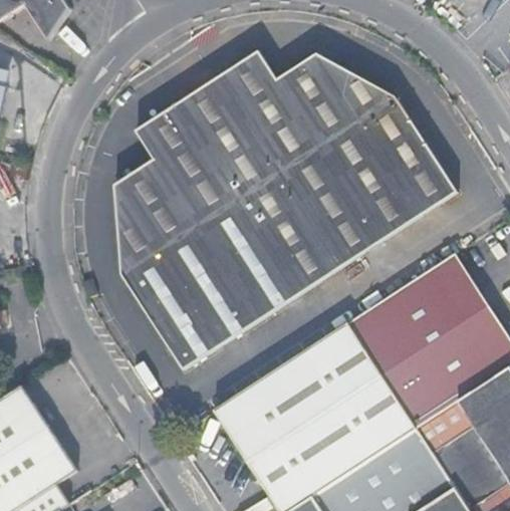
[(69,7),(64,0),(0,0),(0,18),(23,4),(46,38),(69,7)]
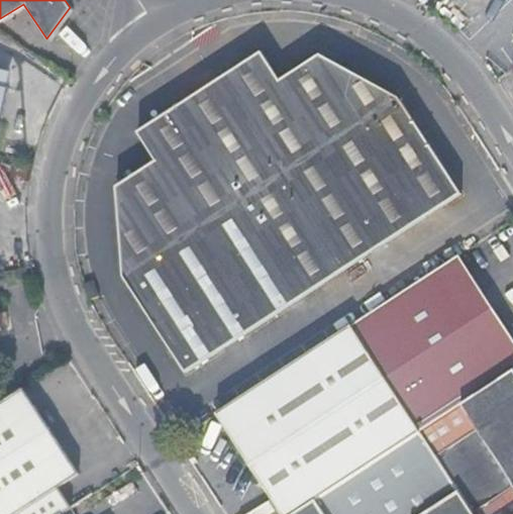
[(134,129),(152,159),(113,184),(120,275),(184,370),(458,191),(397,95),(317,52),(278,77),(259,48),(134,129)]
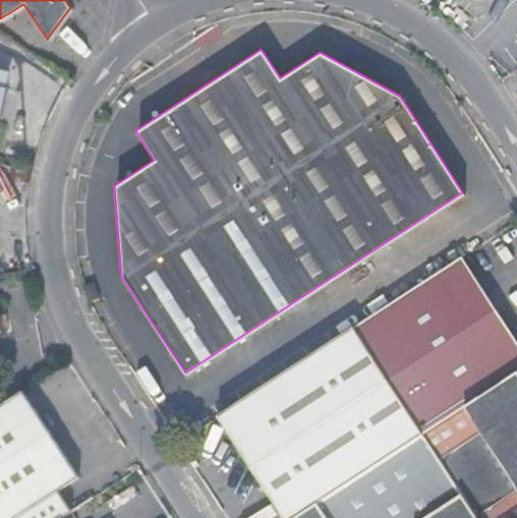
[(0,83),(5,84),(9,68),(0,66),(0,83)]
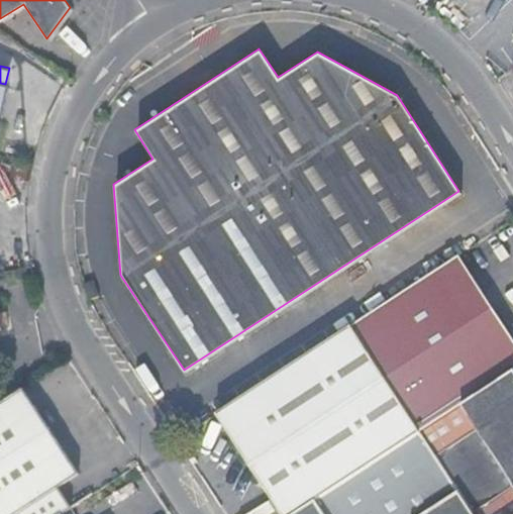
[(512,340),(456,252),(348,323),(417,429),(512,368),(512,367),(512,340)]
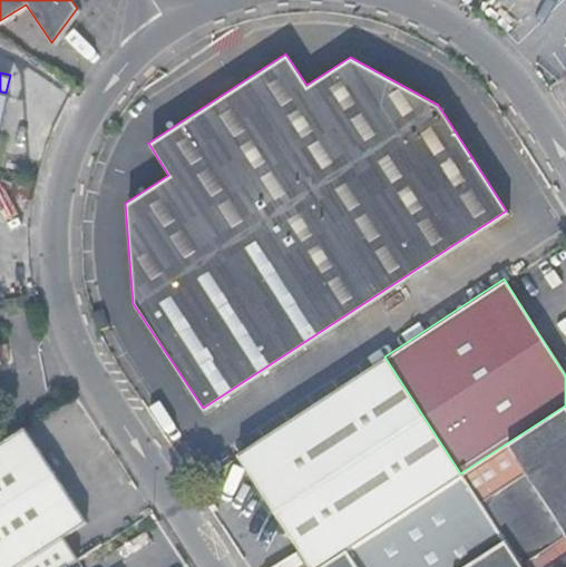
[(88,311),(95,328),(106,323),(99,306),(88,311)]
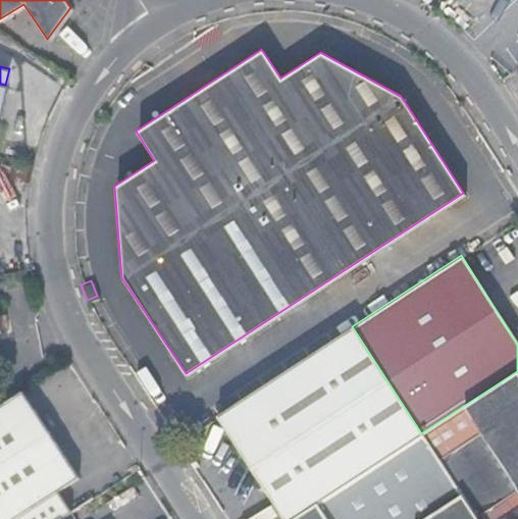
[(215,415),(282,518),(289,518),(421,433),(352,326),(215,415)]
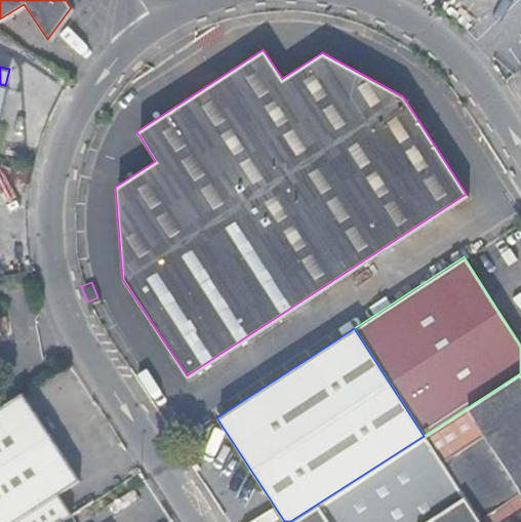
[(424,436),(480,521),(520,521),(520,373),(424,436)]
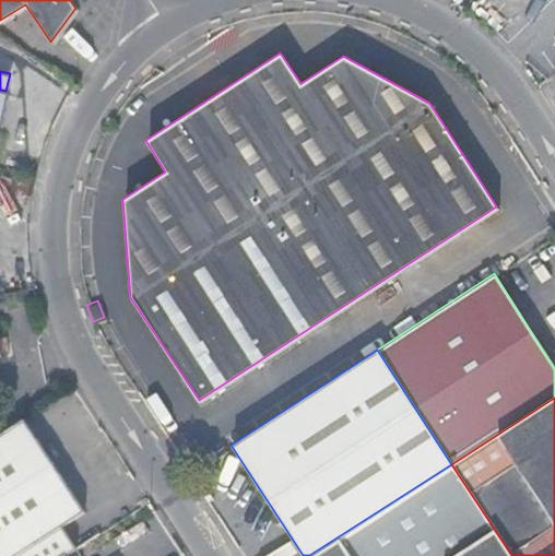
[(0,555),(59,555),(63,554),(73,547),(59,523),(82,509),(22,418),(0,432),(0,555)]
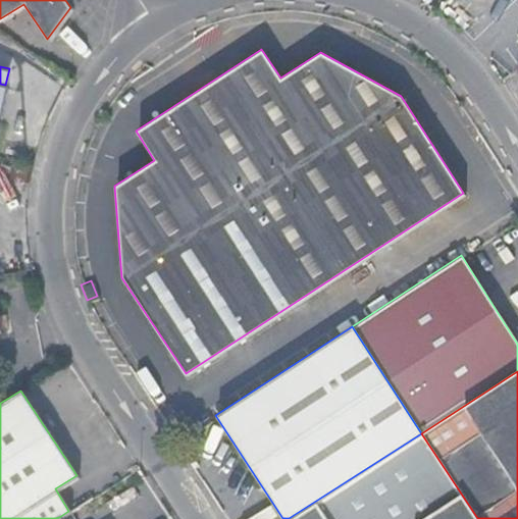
[(477,518),(421,433),(289,518),(477,518)]
